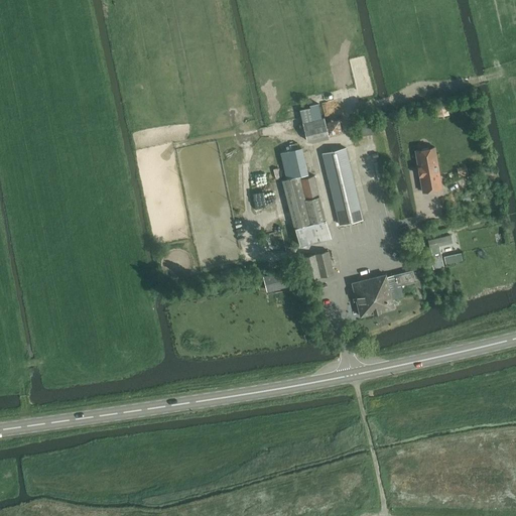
[(325,117),(303,122),(306,140),(329,136),(325,117)]
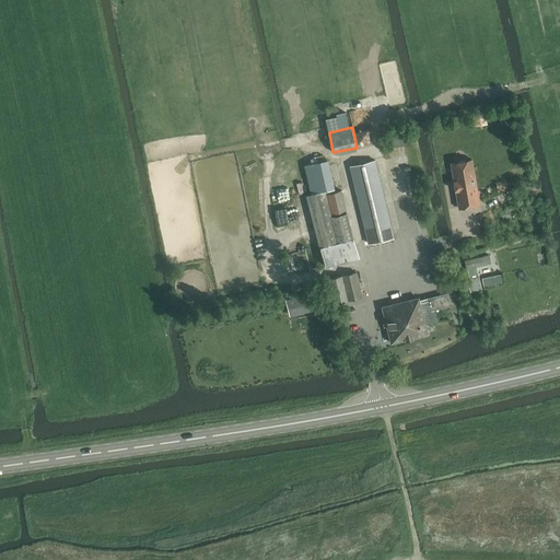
[(315,163),(305,165),(312,194),(306,195),(312,221),(319,246),(321,246),(326,266),(360,257),(353,237),(347,212),(331,217),(328,199),(331,214),(347,210),(341,189),(327,194),(327,190),(334,188),(328,160),(324,161),(323,154),(314,156),(315,163)]
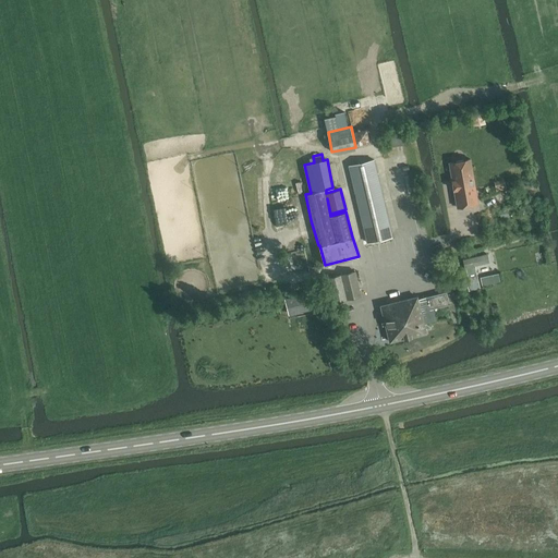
[(471,158),(448,162),(457,208),(480,204),(471,158)]
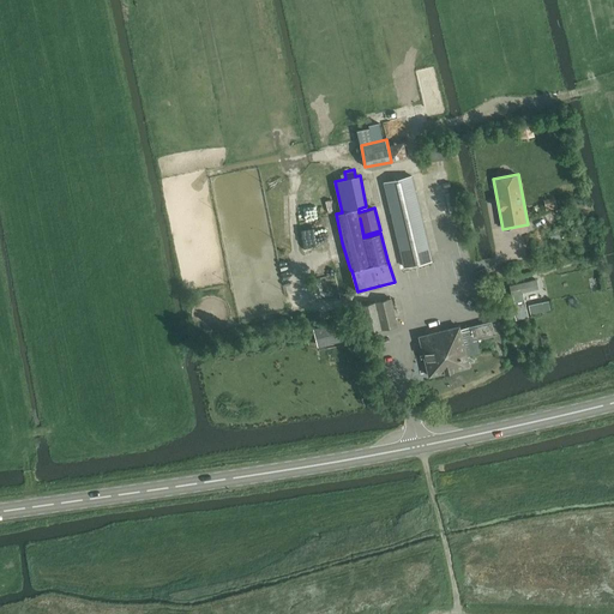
[(413,175),(383,182),(404,268),(433,260),(413,175)]
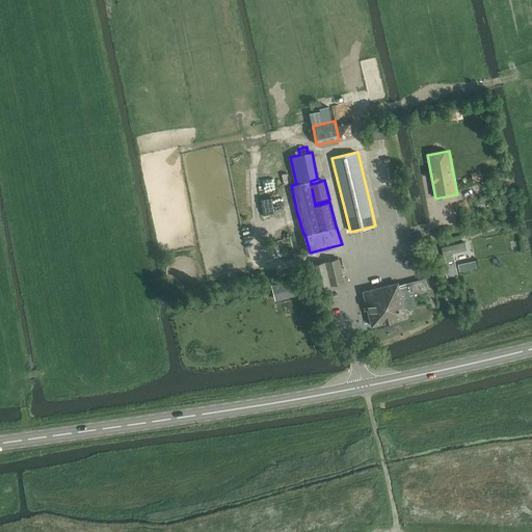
[(483,200),(476,201),(478,209),(485,208),(483,200)]
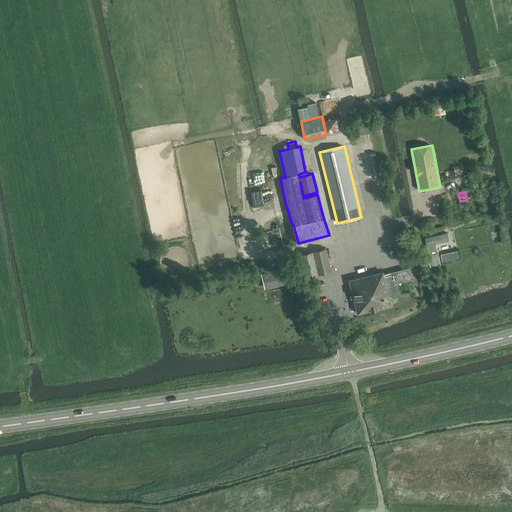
[(447,233),(425,238),(427,246),(429,252),(427,253),(430,267),(441,264),(436,244),(449,241),(447,233)]
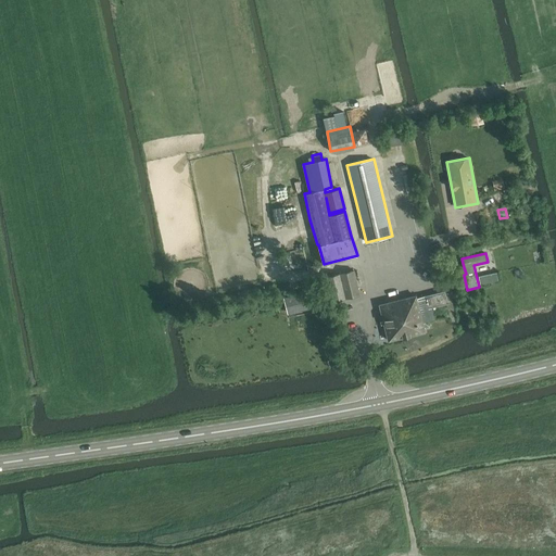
[(354,269),(328,276),(333,301),(361,294),(354,269)]
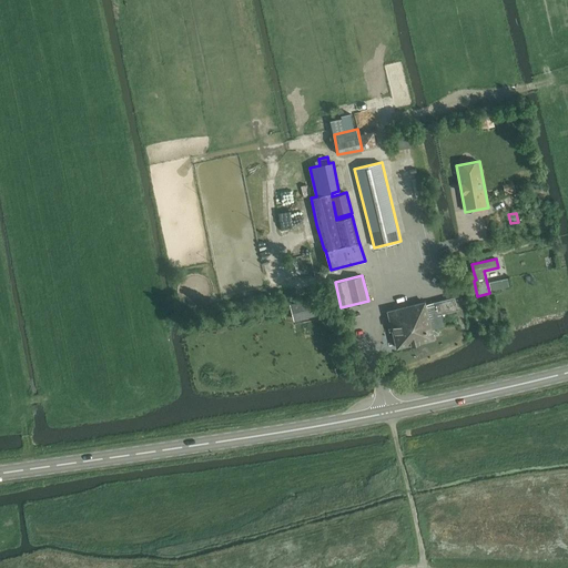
[(426,301),(387,311),(396,348),(435,340),(433,328),(444,325),(442,314),(458,310),(455,296),(426,303),(426,301)]
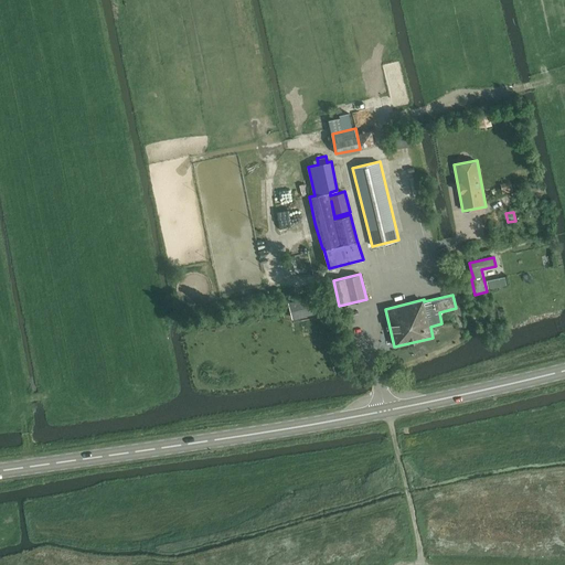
[(316,296),(289,302),(292,319),(319,312),(316,296)]
